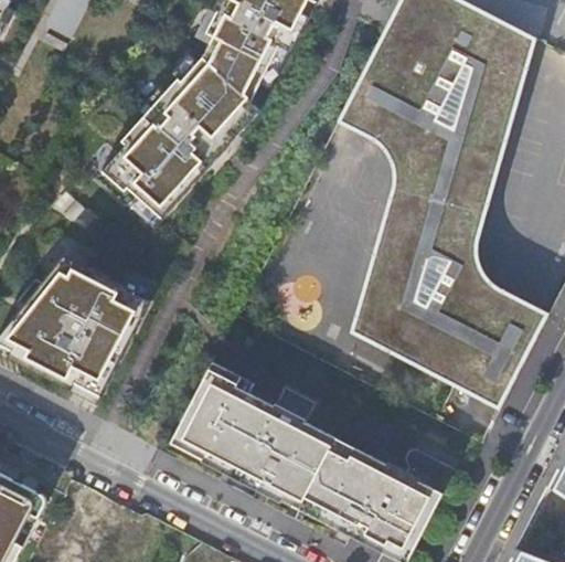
[(56,0),(44,24),(68,36),(86,0),(56,0)]
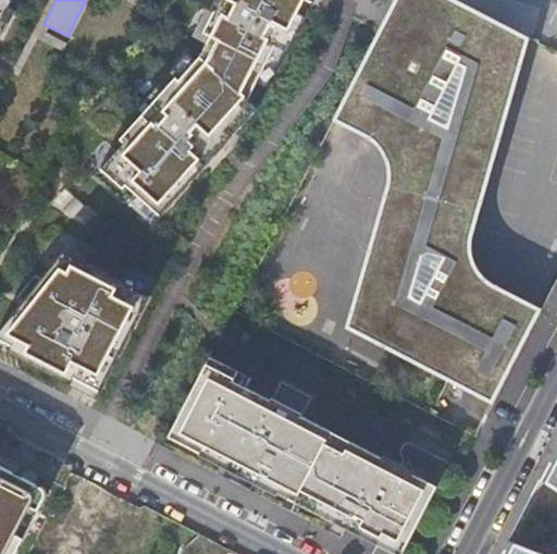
[(212,0),(208,9),(213,11),(202,32),(209,36),(198,56),(177,78),(174,76),(119,139),(122,143),(98,169),(121,189),(124,186),(158,217),(256,106),(246,97),(273,45),(285,51),(311,0),(212,0)]
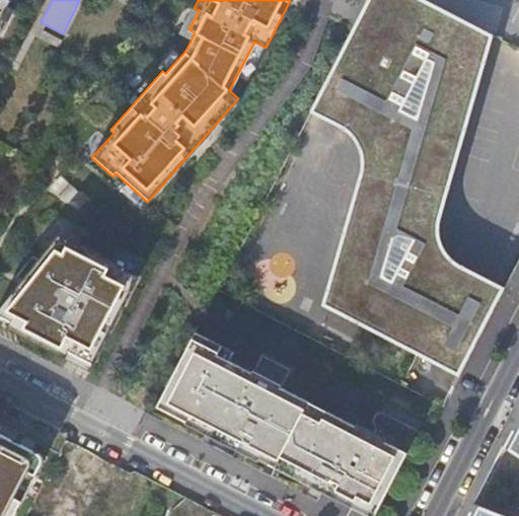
[(358,178),(322,304),(458,374),(504,285),(461,263),(451,255),(447,249),(443,243),(440,235),(439,226),(440,221),(443,207),(492,33),(427,0),(366,0),(309,111),(342,128),(346,131),(351,136),(355,142),(359,148),(360,154),(361,161),(360,169),(358,178)]
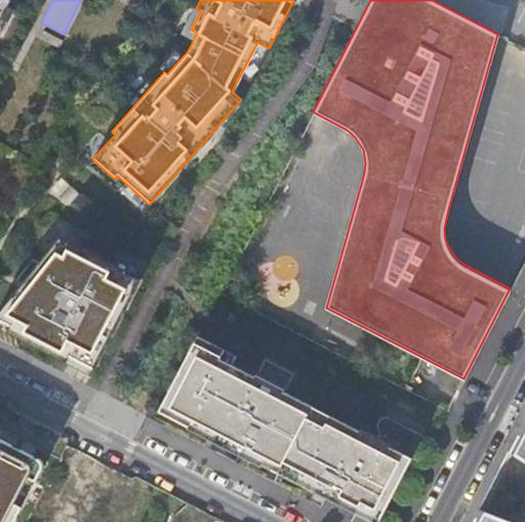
[(114,178),(92,159),(87,165),(142,213),(149,204),(117,175),(114,178)]
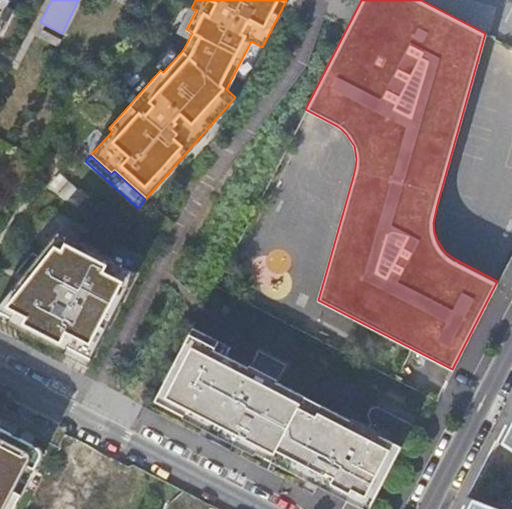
[(67,347),(91,359),(106,329),(136,272),(57,231),(0,303),(0,312),(16,321),(67,347)]
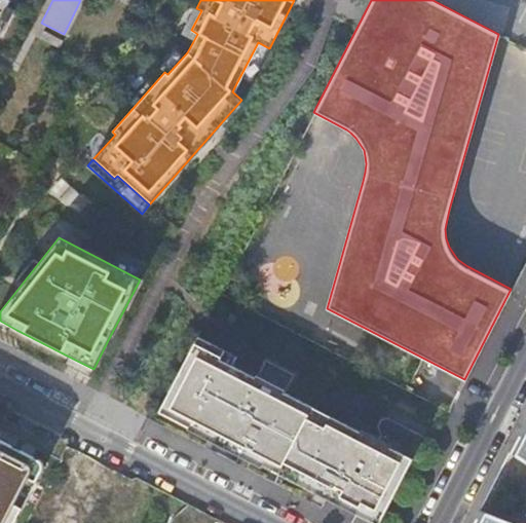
[(16,330),(0,321),(0,330),(89,376),(94,369),(69,357),(16,330)]
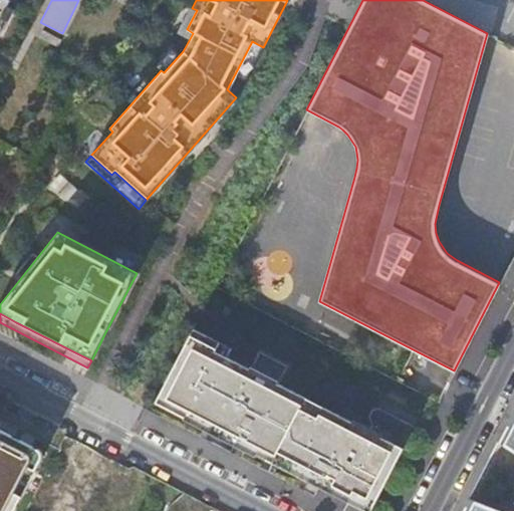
[(191,335),(204,342),(207,335),(194,328),(191,335)]
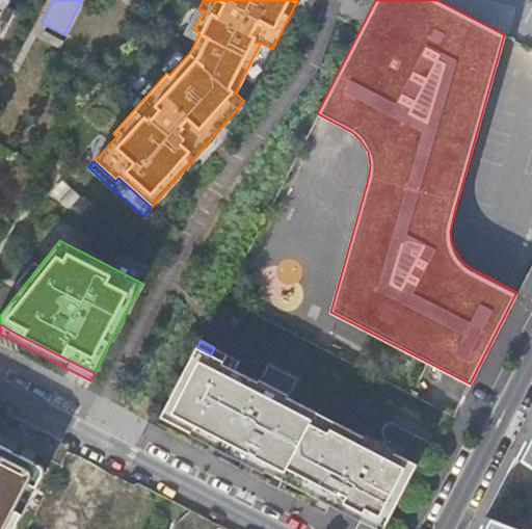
[(365,437),(335,421),(329,432),(319,427),(324,416),(288,396),(297,378),(267,363),(258,381),(222,363),(223,361),(211,354),(197,347),(161,417),(191,432),(190,434),(265,473),(266,471),(269,466),(298,480),(296,486),(310,494),(313,487),(322,493),(319,498),(361,520),(365,512),(387,524),(429,441),(392,421),(386,423),(381,430),(386,438),(382,443),(366,433),(365,437)]
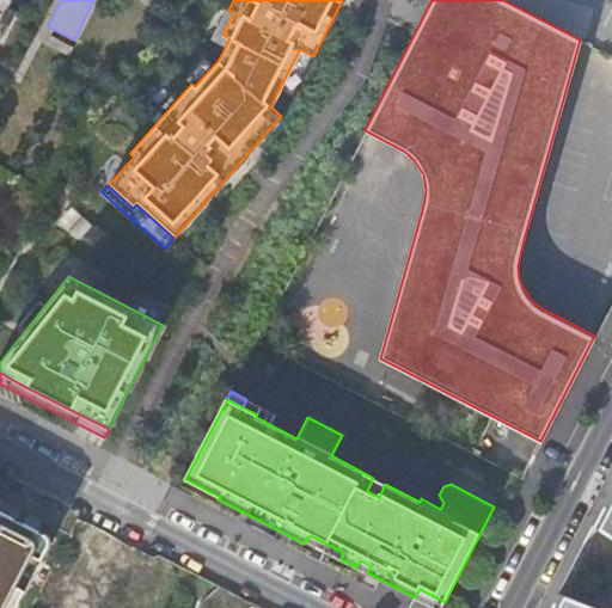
[(385,484),(373,478),(367,491),(379,497),(385,484)]
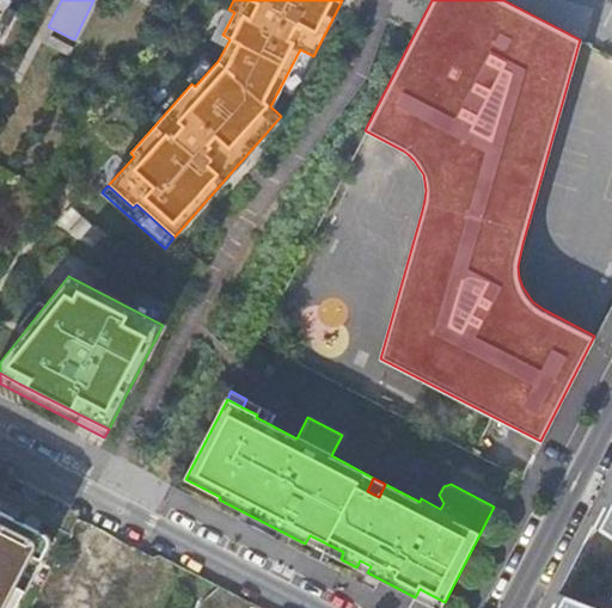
[(611,607),(611,486),(549,607),(611,607)]
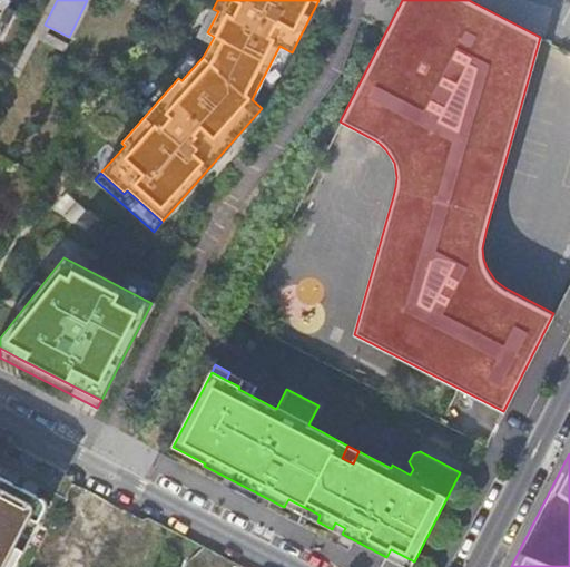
[(0,566),(11,566),(43,510),(45,507),(46,505),(47,502),(46,501),(46,499),(45,498),(42,497),(0,475),(0,566)]
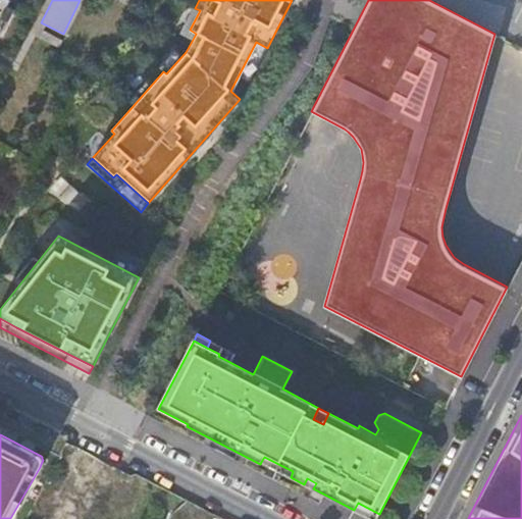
[(264,457),(261,462),(291,477),(293,471),(264,457)]
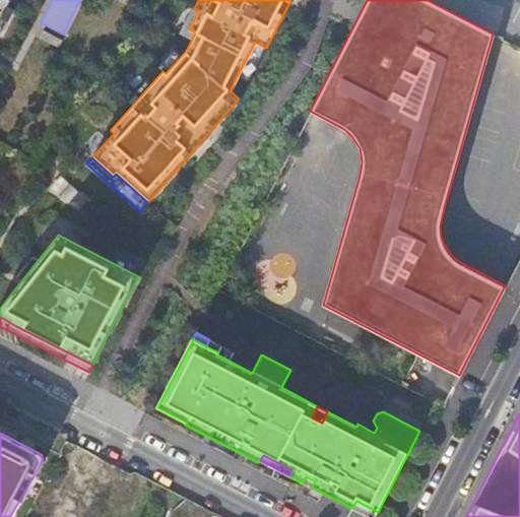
[(306,476),(303,482),(312,487),(315,481),(306,476)]
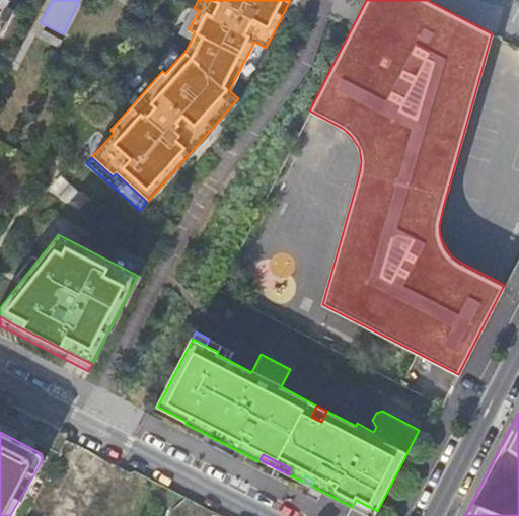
[(369,515),(374,515),(377,511),(356,500),(352,507),(369,515)]
